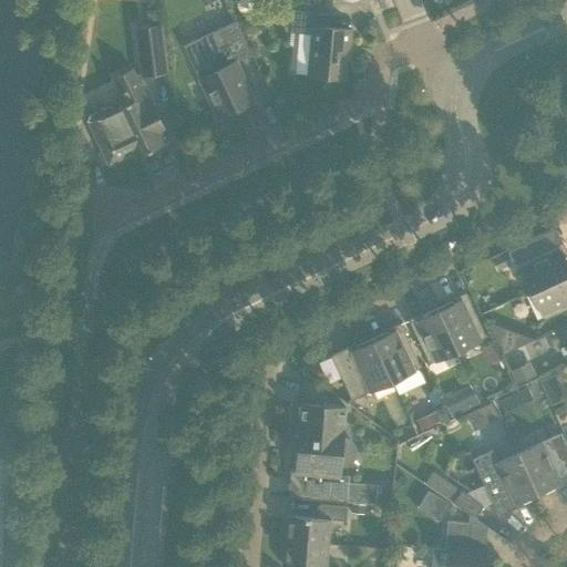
[(349,51),(350,31),(323,28),(326,16),(292,12),(290,33),(312,35),(308,75),(342,79),(344,51),(349,51)]
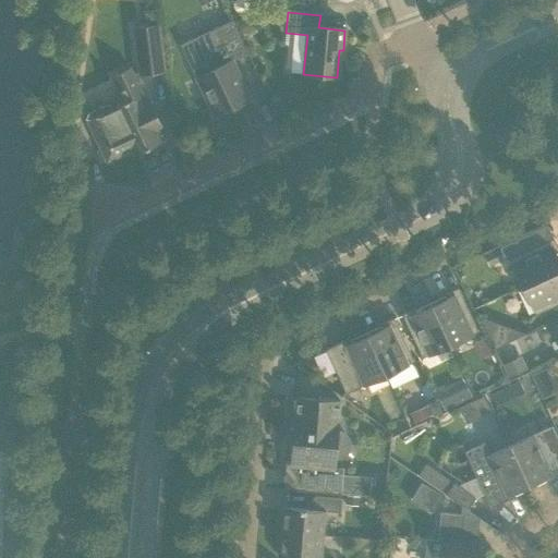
[(215,118),(251,100),(230,58),(245,51),(231,22),(181,46),(215,118)]
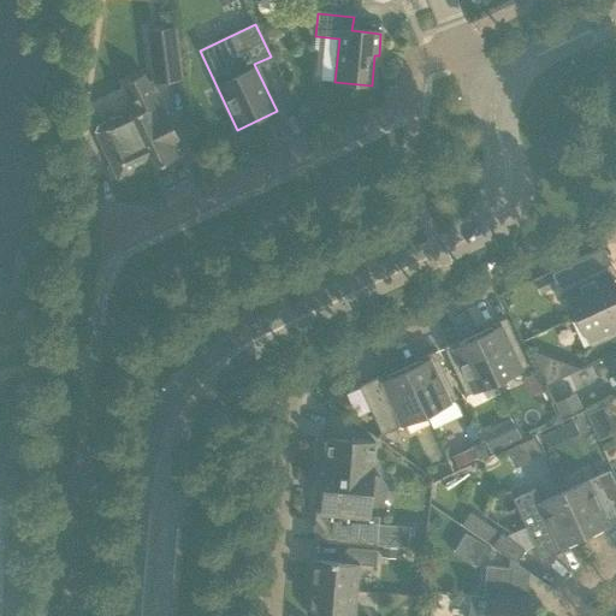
[(146,31),(153,84),(182,81),(175,28),(146,31)]
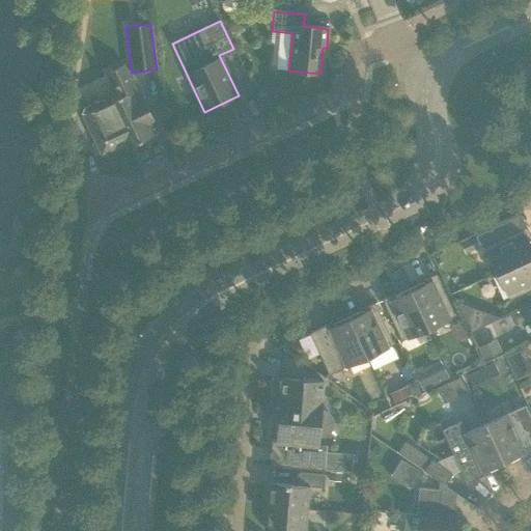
[(154,136),(133,92),(136,91),(123,66),(110,73),(108,77),(119,102),(108,107),(107,105),(102,104),(81,113),(80,118),(87,135),(91,133),(102,156),(124,144),(127,148),(154,136)]
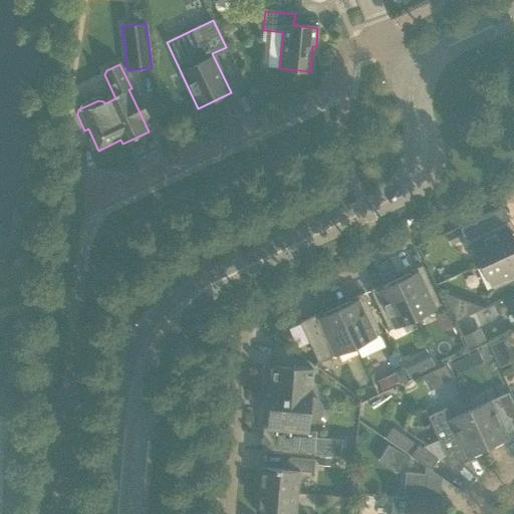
[(513,229),(510,220),(469,239),(481,265),(513,249),(513,241),(511,235),(513,233),(513,229)]
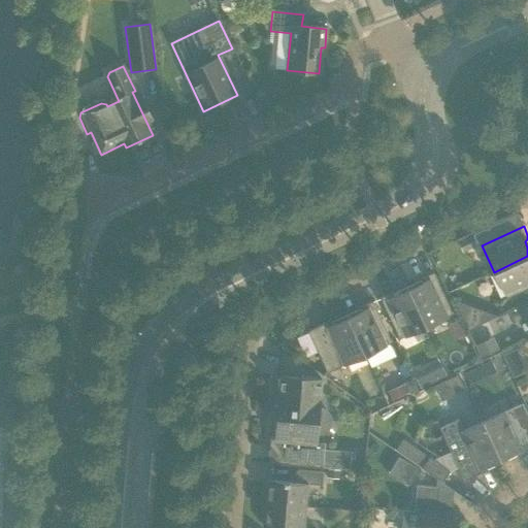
[(472,235),(459,241),(463,252),(477,245),(472,235)]
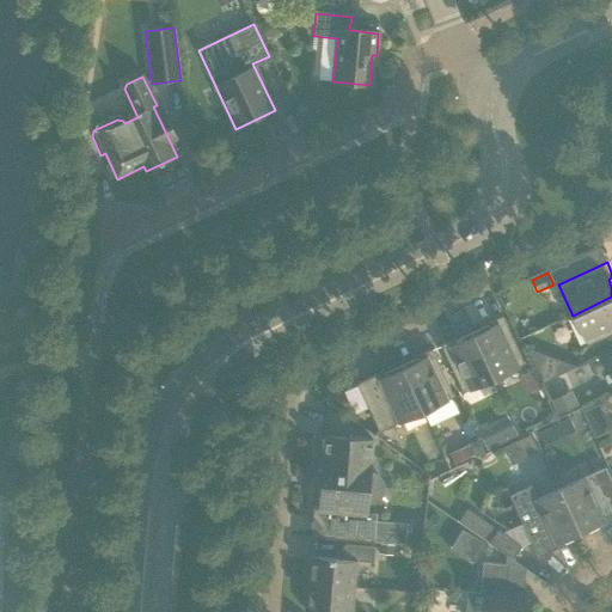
[(611,297),(573,316),(587,347),(611,335),(611,297)]
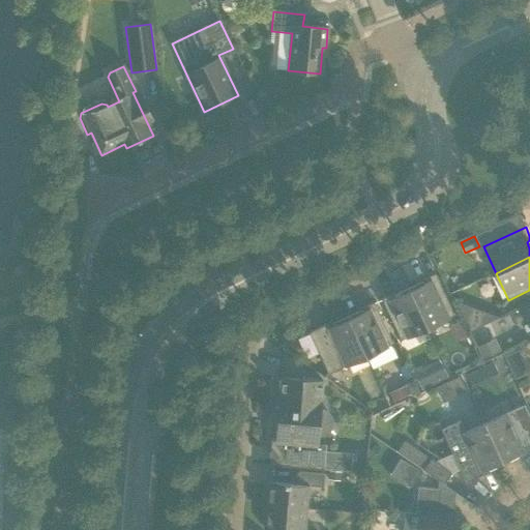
[(410,291),(428,328),(454,316),(435,274),(421,281),(423,285),(410,291)]
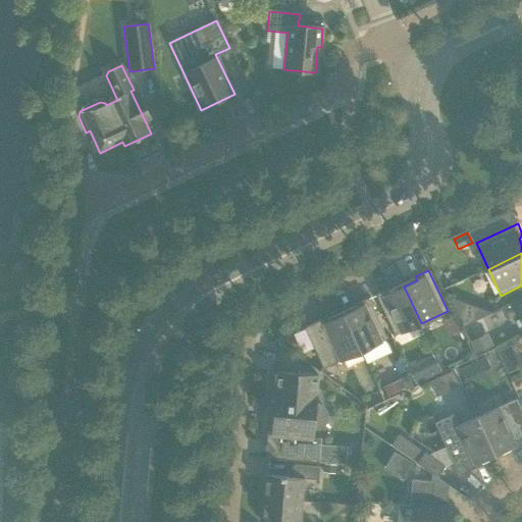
[(421,323),(404,286),(390,293),(388,289),(375,295),(395,335),(421,323)]
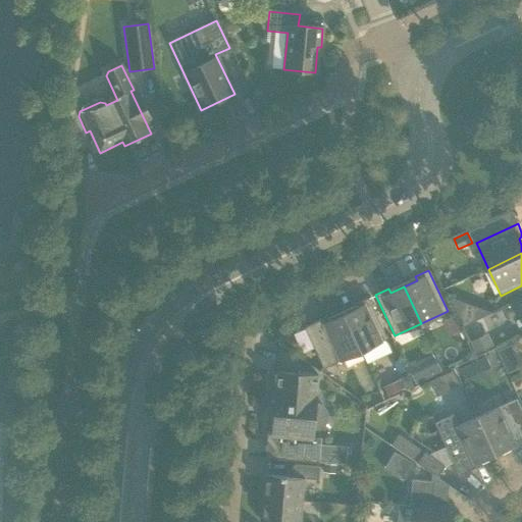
[(357,309),(344,315),(361,352),(366,363),(393,351),(387,340),(368,298),(355,304),(357,309)]
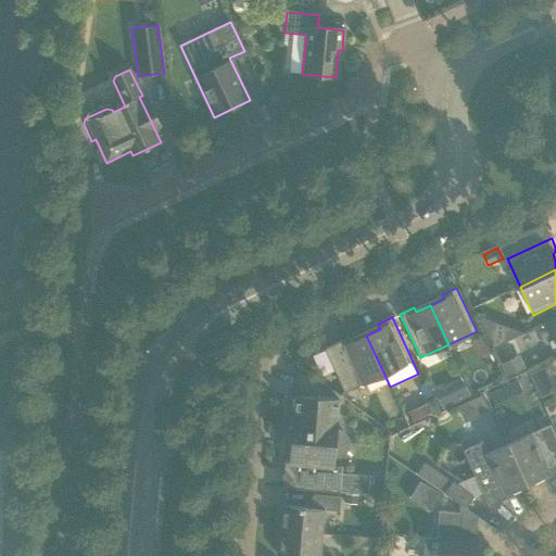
[(493,348),(515,337),(483,326),(493,348)]
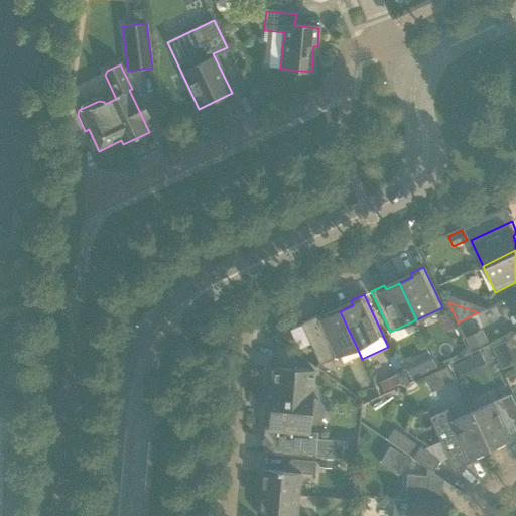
[(357,348),(340,311),(326,317),(324,313),(300,325),(319,365),(357,348)]
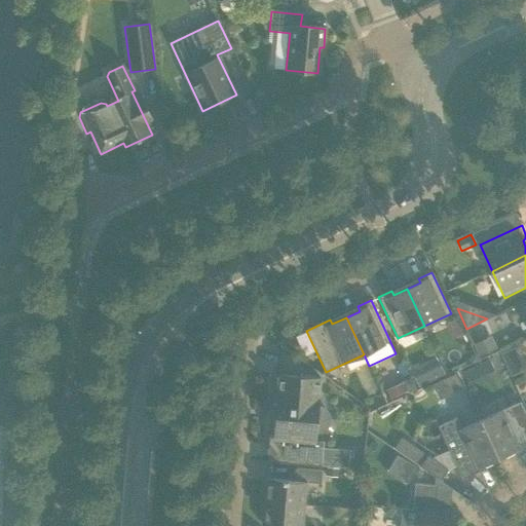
[(484,341),(474,346),(479,357),(489,351),(484,341)]
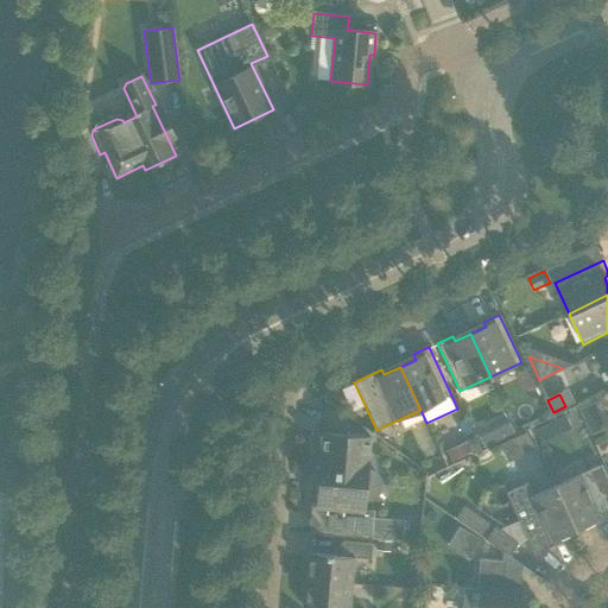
[(594,401),(580,409),(586,422),(600,415),(594,401)]
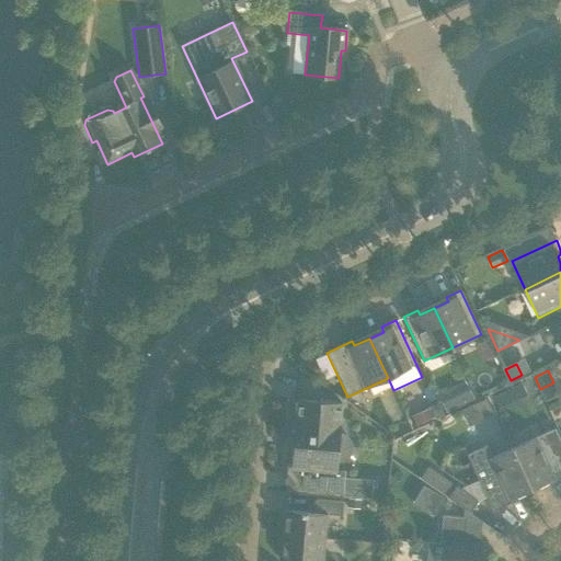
[(507,403),(510,398),(506,389),(494,395),(500,407),(507,403)]
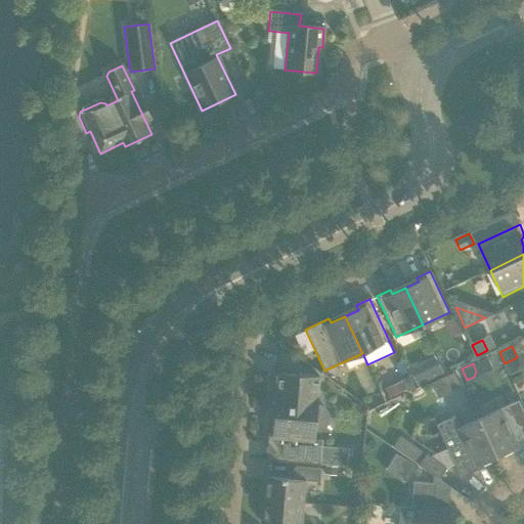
[(421,367),(411,372),(418,385),(427,380),(421,367)]
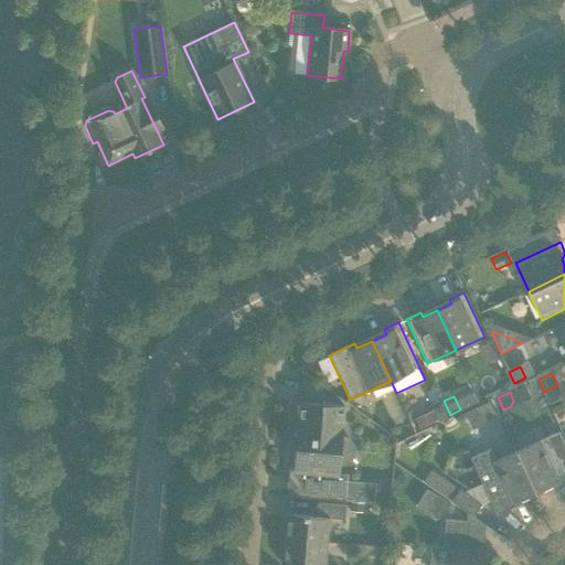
[(490,401),(465,413),(469,420),(494,408),(490,401)]
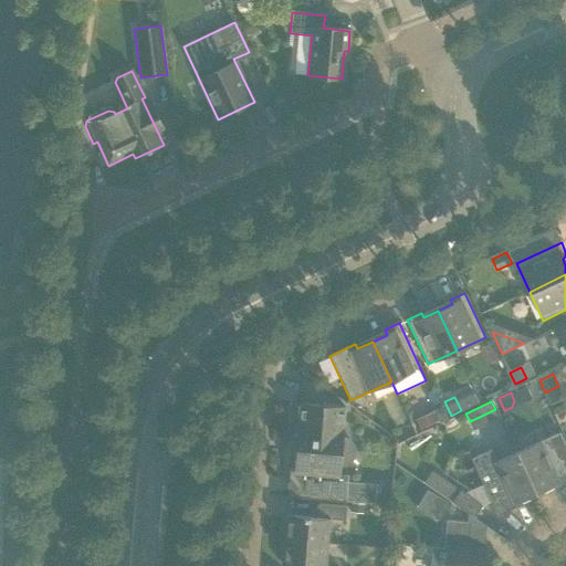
[(296,449),(355,454),(356,454),(356,448),(355,443),(352,440),(347,437),(343,436),(345,408),(295,404),(293,432),(299,432),(296,449)]
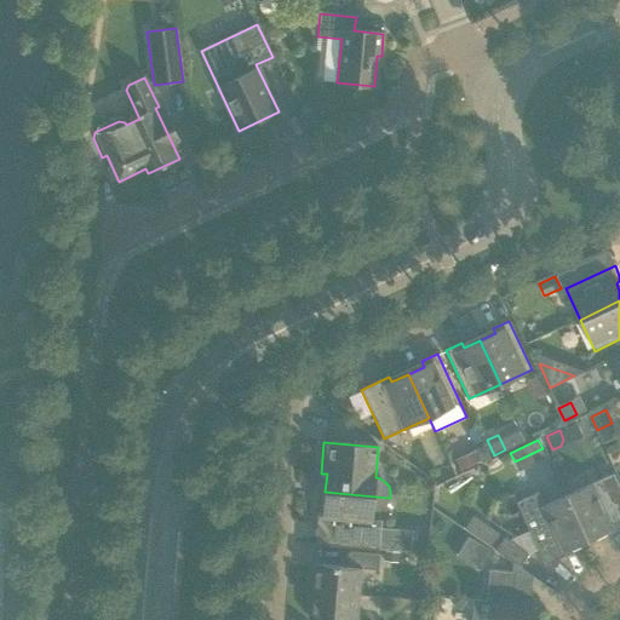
[(458,460),(461,470),(481,460),(476,452),(458,460)]
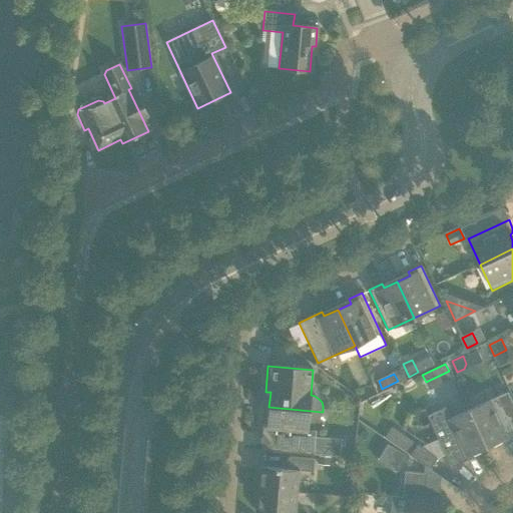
[(512,404),(507,392),(469,410),(486,446),(499,440),(501,445),(512,439),(512,404)]
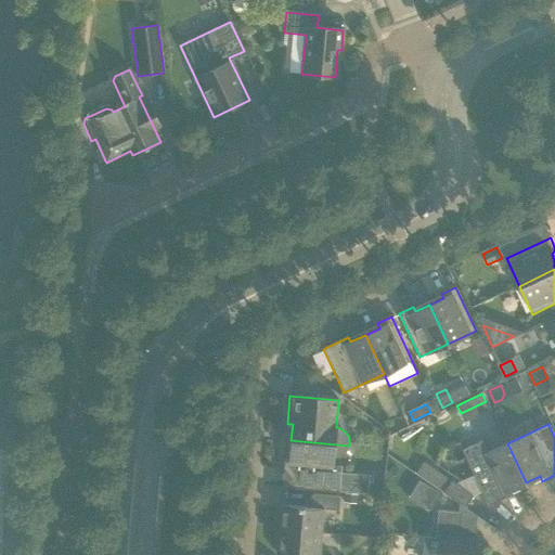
[(348,449),(348,446),(291,440),(289,455),(284,455),(283,470),(306,473),(305,490),(339,492),(341,466),(333,466),(333,457),(337,457),(341,456),(345,453),(348,449)]
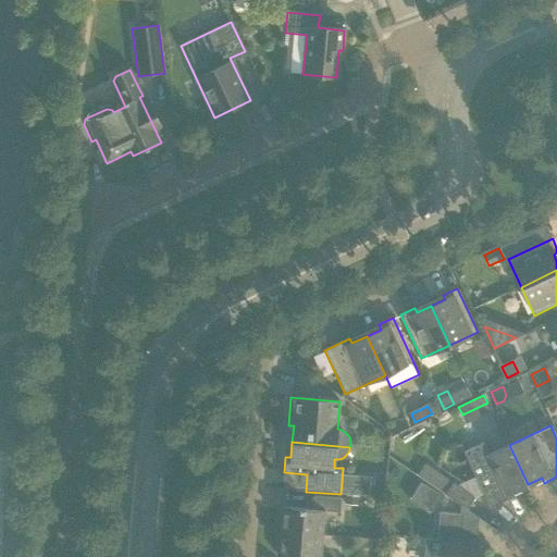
[(528,484),(509,445),(489,455),(483,443),(463,452),(490,508),(516,496),(512,491),(528,484)]
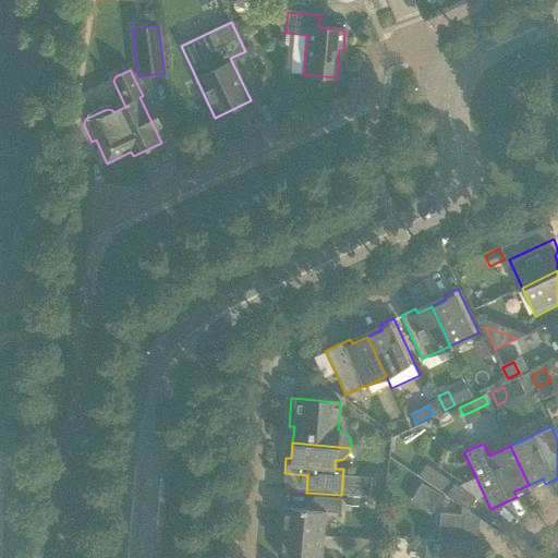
[(422,482),(416,492),(435,504),(440,494),(422,482)]
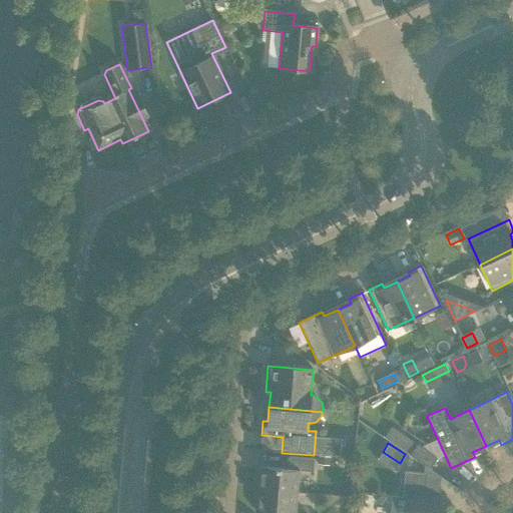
[(438,457),(418,444),(411,454),(431,468),(438,457)]
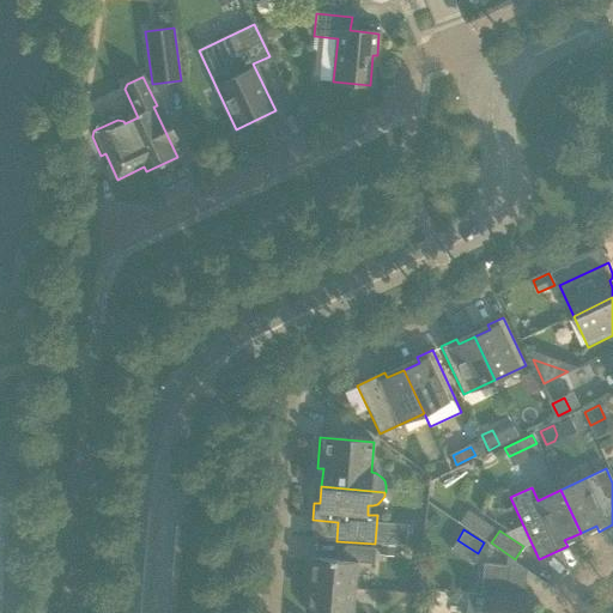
[(394,546),(381,545),(381,556),(393,557),(394,546)]
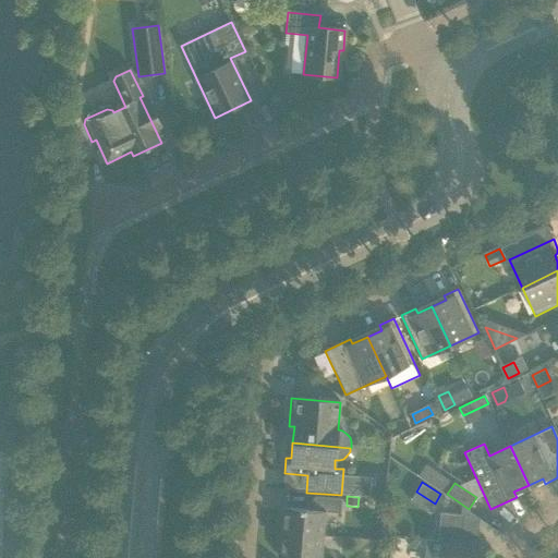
[(280,533),(323,536),(325,512),(340,513),(341,499),(314,497),(313,510),(282,508),(280,533)]
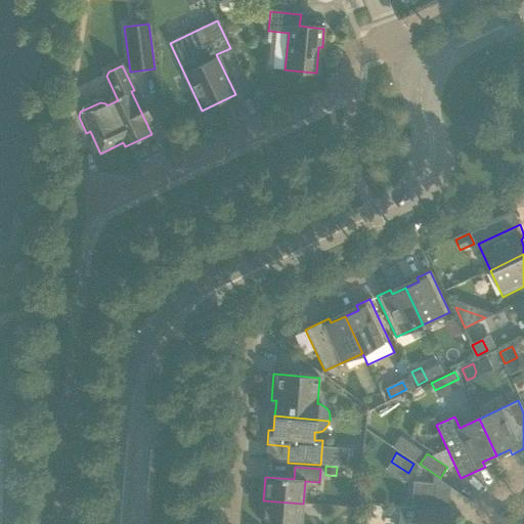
[(411,509),(409,523),(452,523),(453,512),(441,511),(442,497),(435,497),(436,484),(413,482),(411,509)]
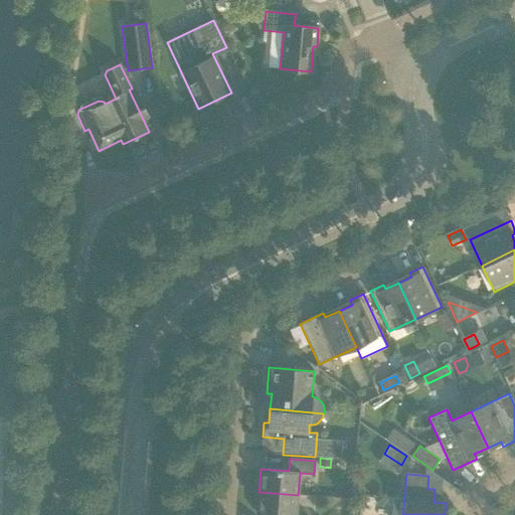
[(296,514),(298,495),(259,492),(256,514),(258,514),(296,514)]
